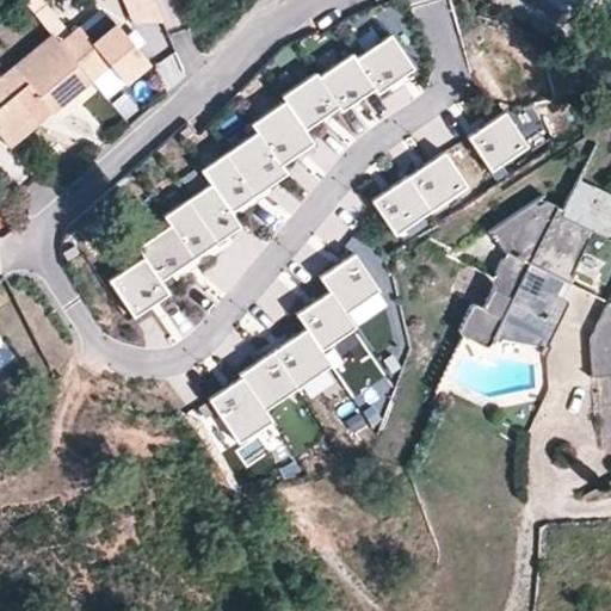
[(78,66),(51,35),(0,76),(0,136),(2,139),(45,105),(53,111),(91,81),(104,67),(88,54),(78,66)]
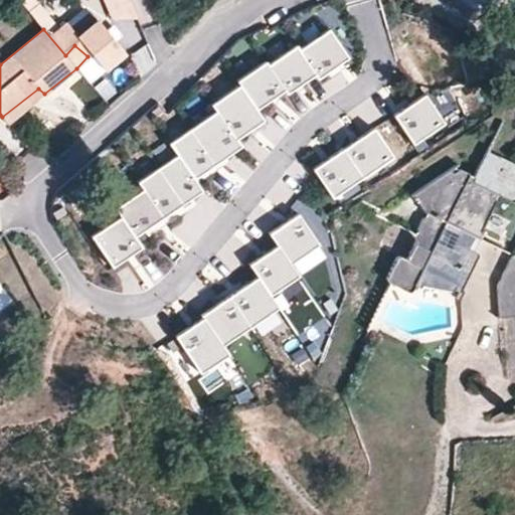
[(347,59),(326,29),(298,48),(319,78),(347,59)]
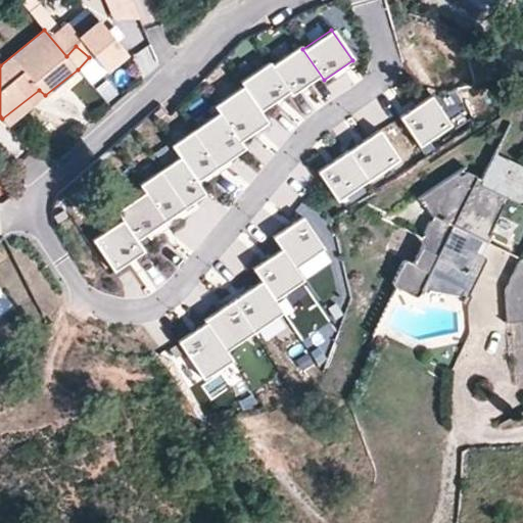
[(324,80),(302,49),(274,69),(290,93),(295,100),(324,80)]
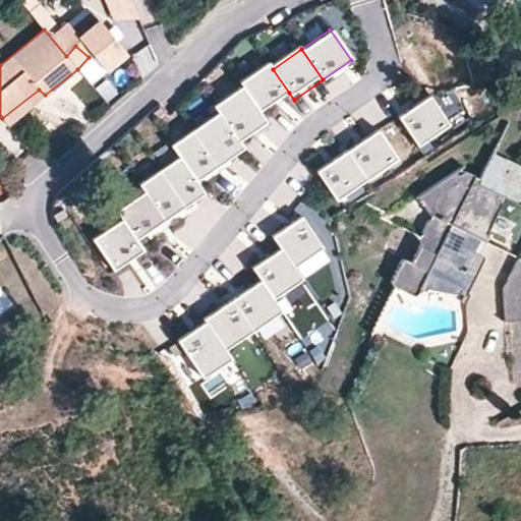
[(259,113),(289,93),(273,69),(269,63),(239,83),(243,89),(259,113)]
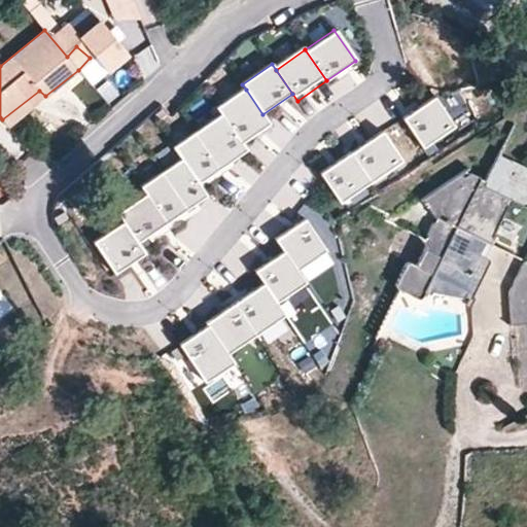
[(262,114),(246,90),(218,108),(222,114),(243,143),(270,125),(262,114)]
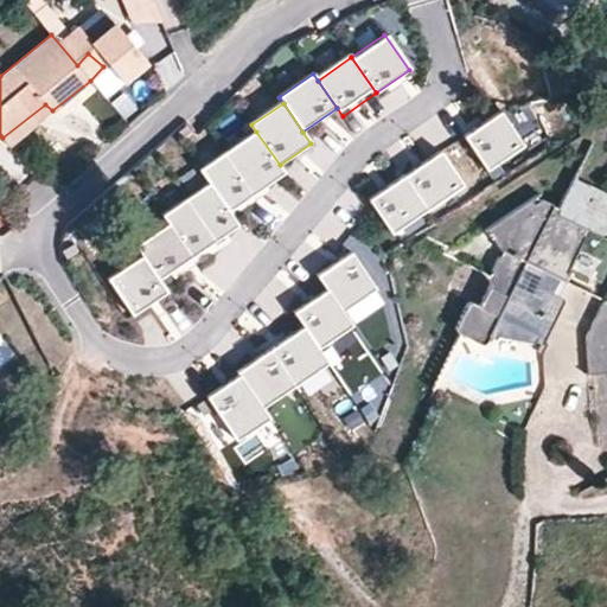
[(8,146),(52,110),(45,104),(2,138),(8,146)]
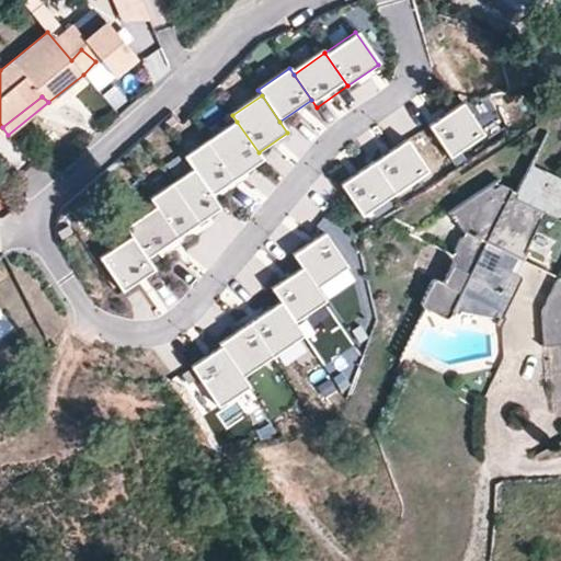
[(464,106),(431,128),(450,157),(483,135),(464,106)]
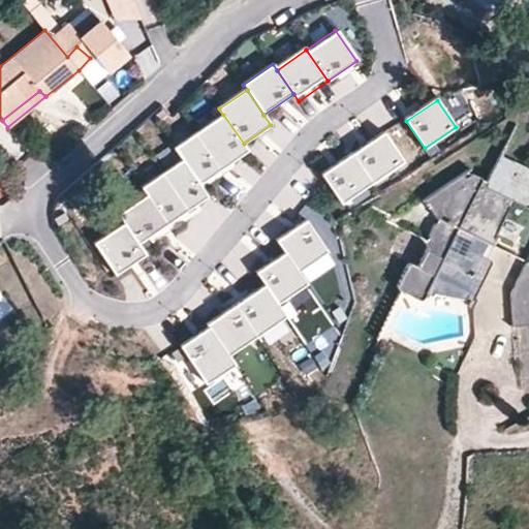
[(244,144),(223,115),(177,147),(184,157),(204,185),(250,153),(244,144)]
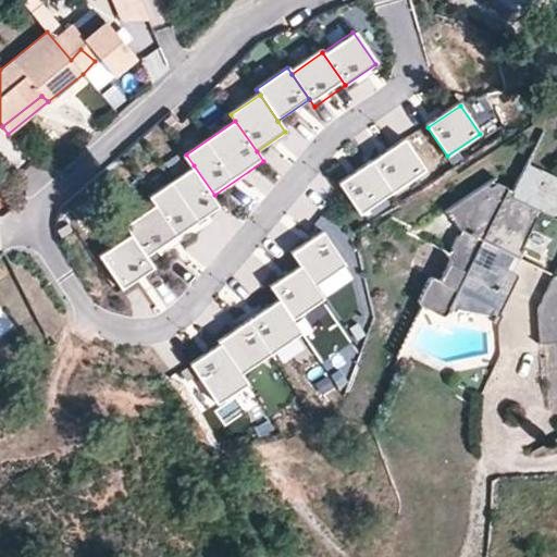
[(405,139),(371,161),(392,194),(426,172),(405,139)]
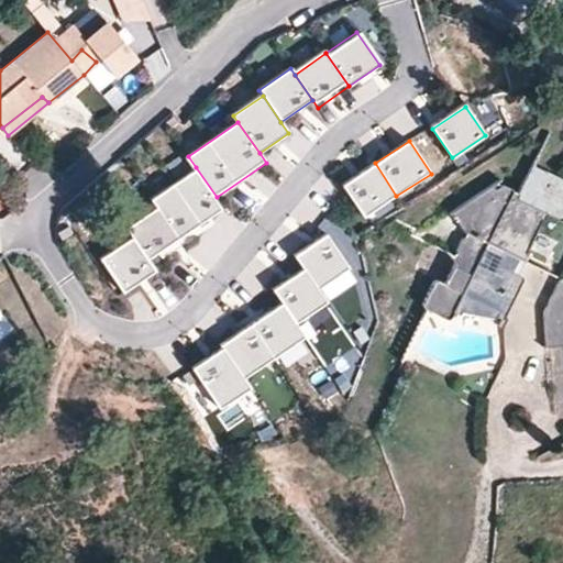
[(396,196),(375,163),(344,183),(365,216),(396,196)]
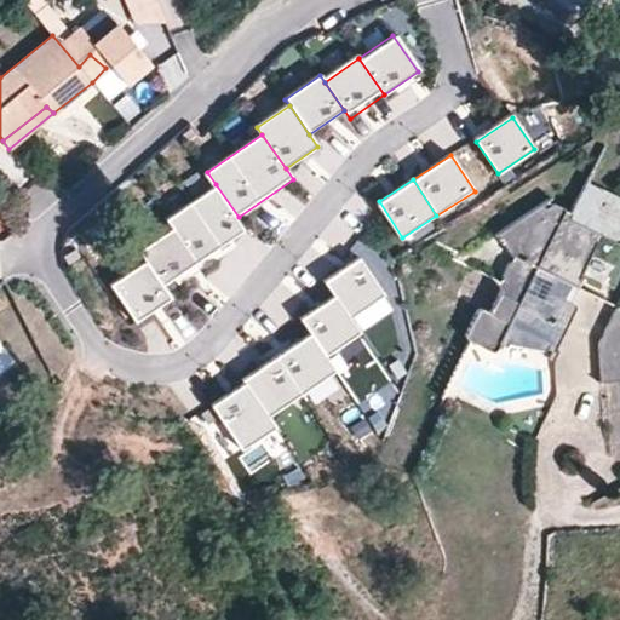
[(618,245),(619,240),(619,199),(586,181),(569,212),(554,204),(547,207),(541,204),(497,235),(509,254),(514,257),(510,263),(507,262),(499,276),(501,277),(498,286),(500,287),(488,311),(478,305),(464,338),(488,351),(491,350),(493,350),(497,349),(499,344),(506,348),(510,343),(554,350),(574,308),(561,299),(568,285),(574,287),(602,235),(618,245)]
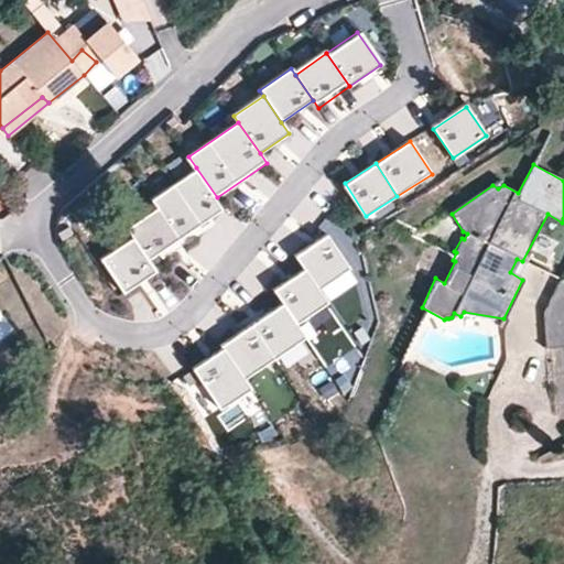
[(217,197),(196,167),(151,199),(159,209),(180,240),(225,209),(217,197)]
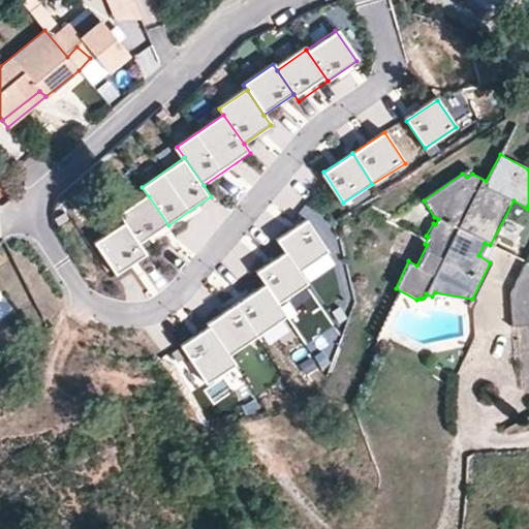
[(168,225),(149,196),(119,216),(124,223),(139,246),(168,225)]
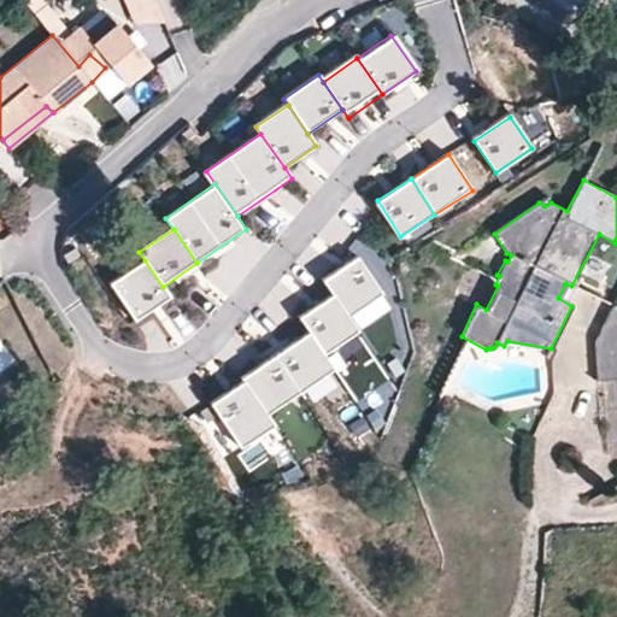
[(382,291),(356,254),(321,278),(329,291),(346,316),(382,291)]
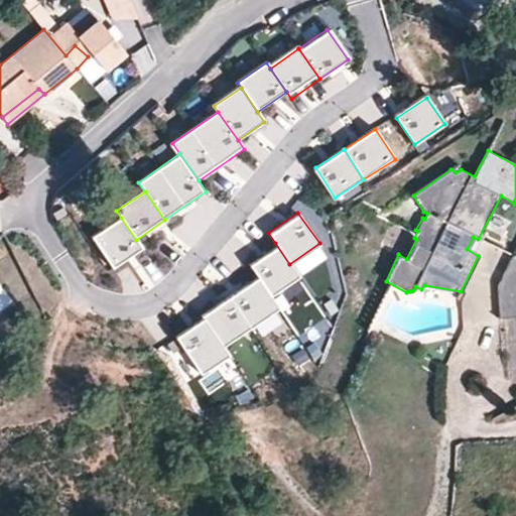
[(136,240),(121,218),(92,238),(116,272),(145,252),(136,240)]
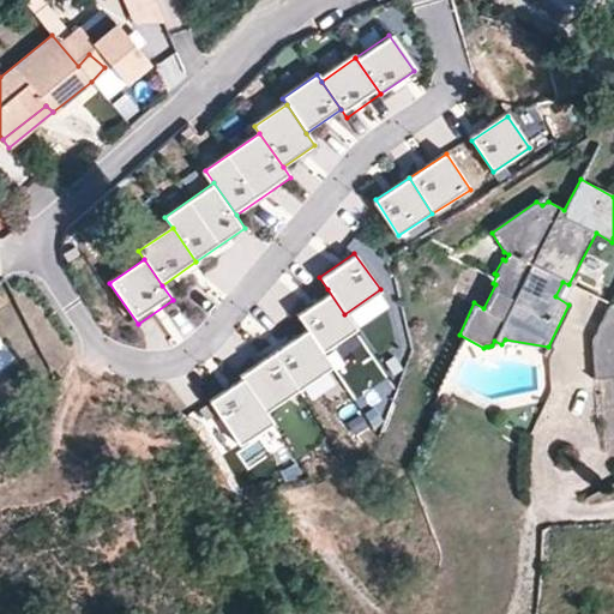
[(190,341),(215,300),(193,287),(168,327),(190,341)]
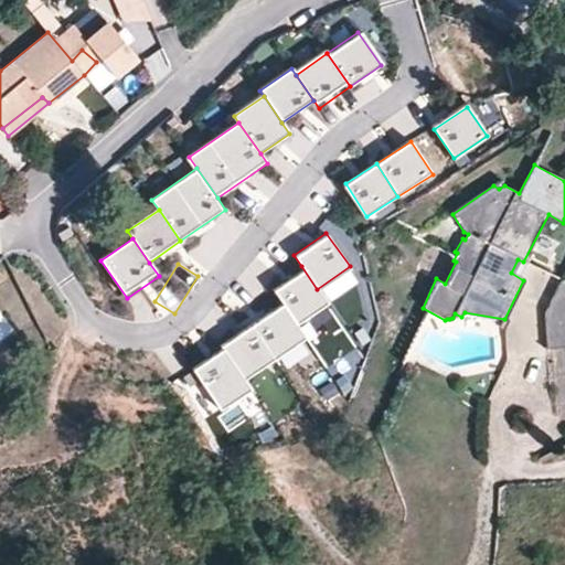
[(326,301),(317,289),(301,266),(269,288),(280,304),(294,323),(326,301)]
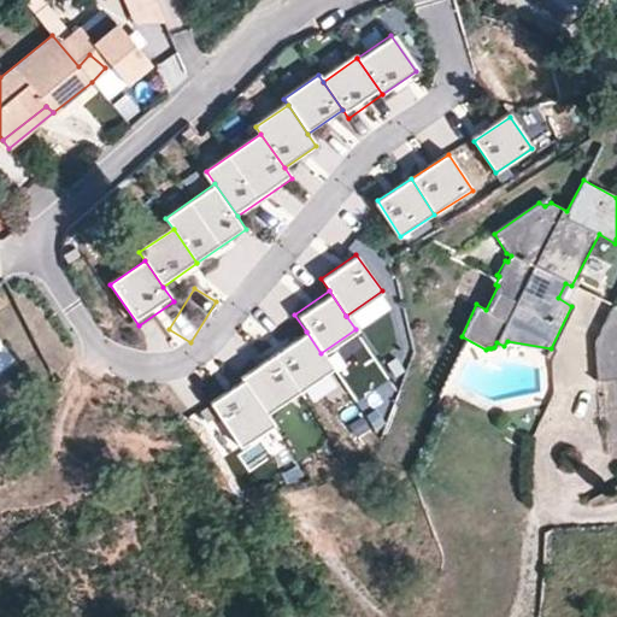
[(616,380),(616,307),(612,306),(593,345),(598,382),(616,380)]
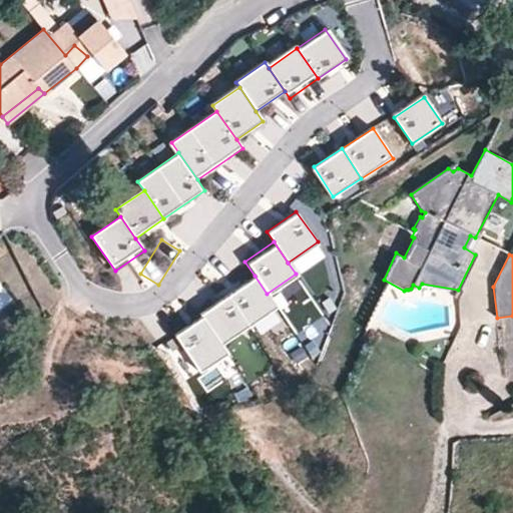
[(276,307),(267,294),(254,276),(226,295),(246,326),(276,307)]
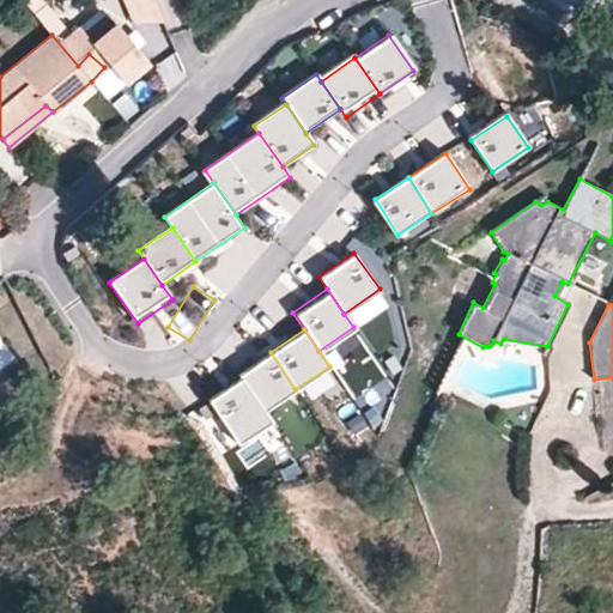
[(295,389),(271,352),(241,372),(265,410),(295,389)]
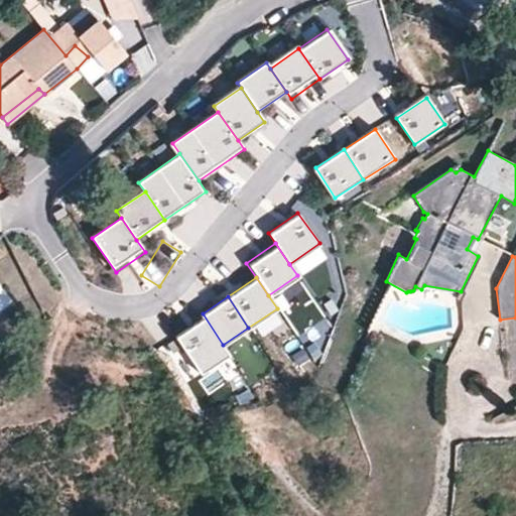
[(223,345),(203,313),(170,336),(200,379),(232,357),(223,345)]
